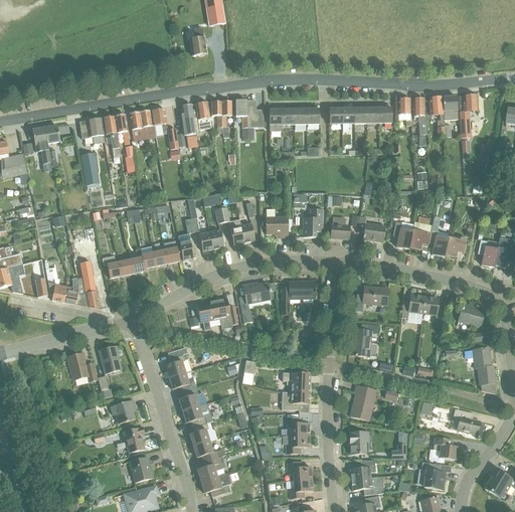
[(204,0),(208,25),(224,22),(220,0),(204,0)]
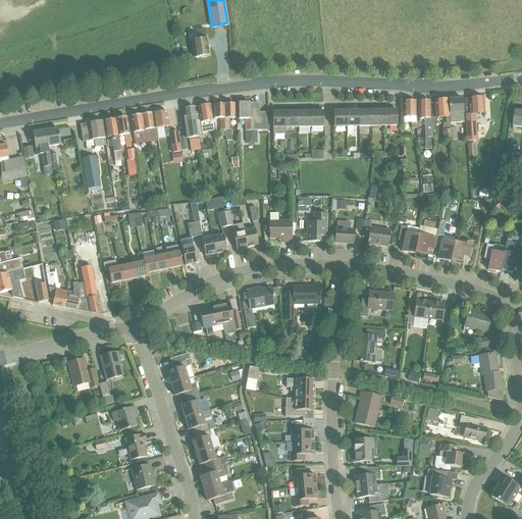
[(198,38),(192,39),(195,56),(201,55),(202,55),(203,55),(203,56),(204,56),(205,55),(206,55),(207,55),(207,54),(208,54),(208,53),(209,53),(204,27),(197,28),(198,38)]
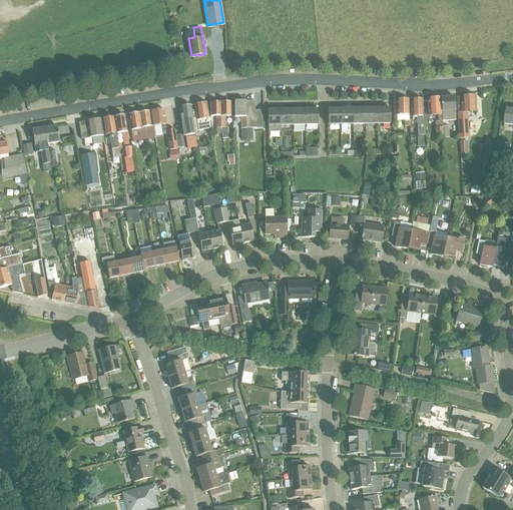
[(476,110),(475,93),(457,94),(459,135),(469,135),(467,110),(476,110)]
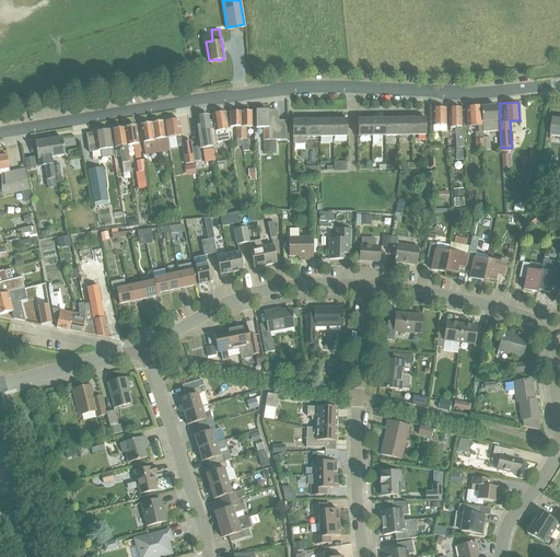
[(482,120),(481,104),(467,105),(468,124),(478,124),(478,130),(475,130),(476,149),(483,148),(483,135),(482,130),(482,120)]
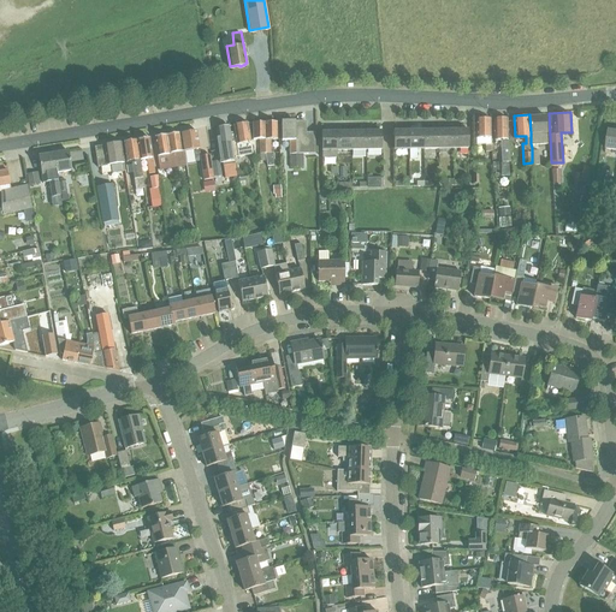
[(548,142),(545,114),(529,114),(531,132),(531,143),(548,142)]
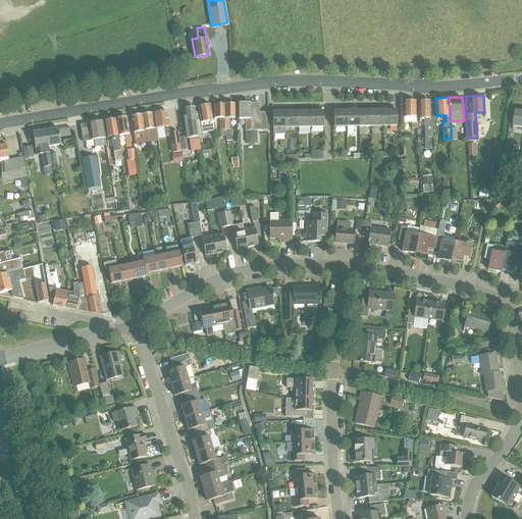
[(430,98),(418,99),(419,117),(424,117),(425,136),(432,135),(430,116),(430,98)]
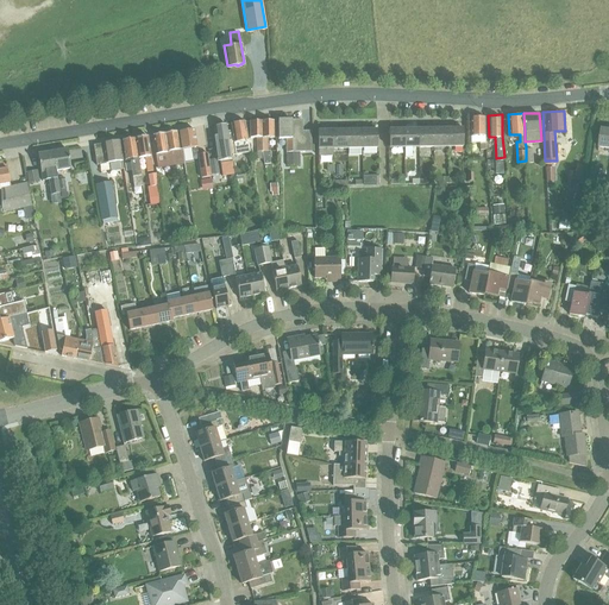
[(485,133),(485,115),(470,115),(471,140),(481,140),(479,142),(481,147),(487,147),(485,142),(485,133)]
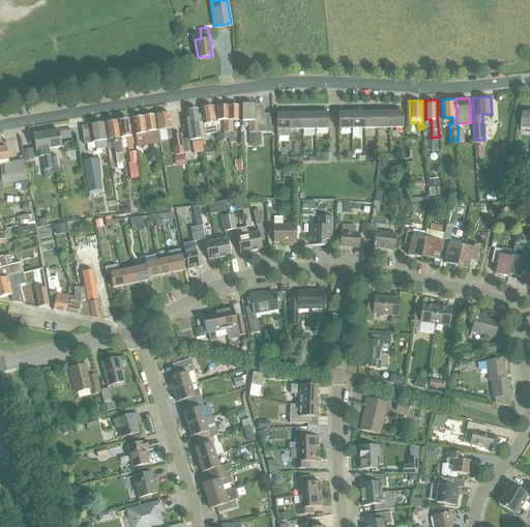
[(248,119),(249,121),(249,142),(261,142),(261,130),(271,129),(270,112),(263,112),(263,103),(242,104),(242,119),(248,119)]
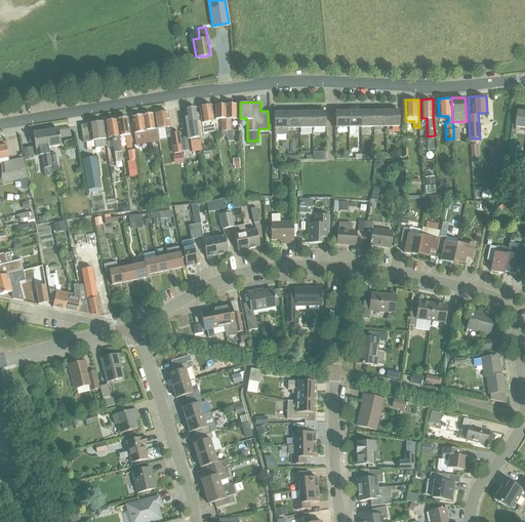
[(200,110),(196,110),(197,120),(198,128),(199,132),(202,131),(215,129),(211,103),(199,105),(200,110)]
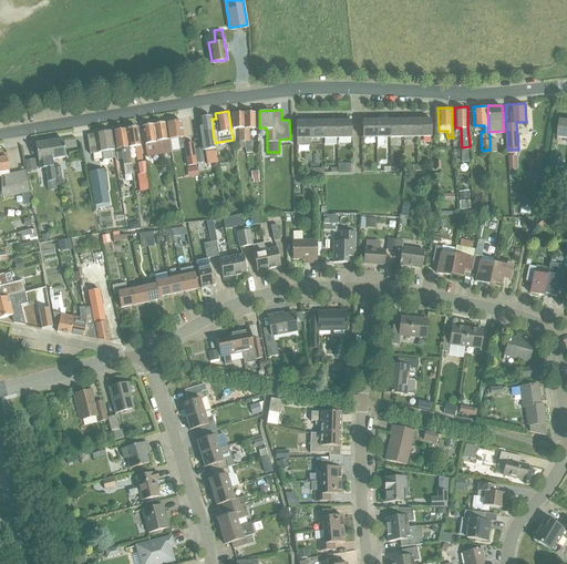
[(245,139),(244,111),(233,111),(233,126),(238,126),(239,145),(245,145),(245,144),(245,139)]
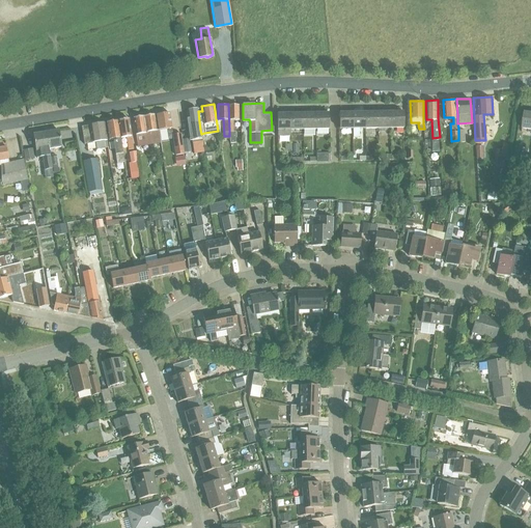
[(229,135),(229,136),(229,137),(230,141),(235,140),(235,130),(233,130),(232,118),(239,118),(239,104),(228,104),(229,130),(229,135)]
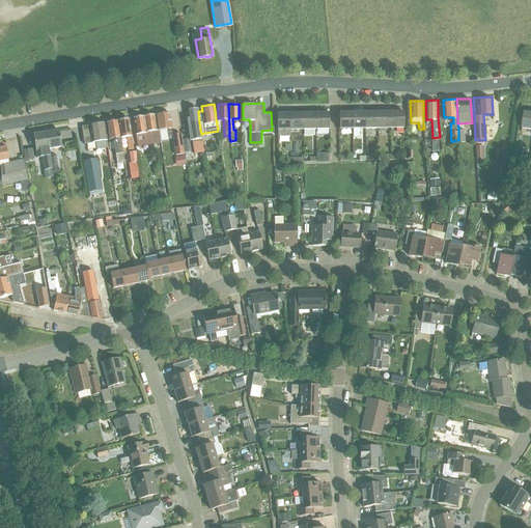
[(200,130),(199,121),(197,107),(187,108),(188,115),(186,117),(190,138),(192,138),(194,151),(203,149),(200,130)]
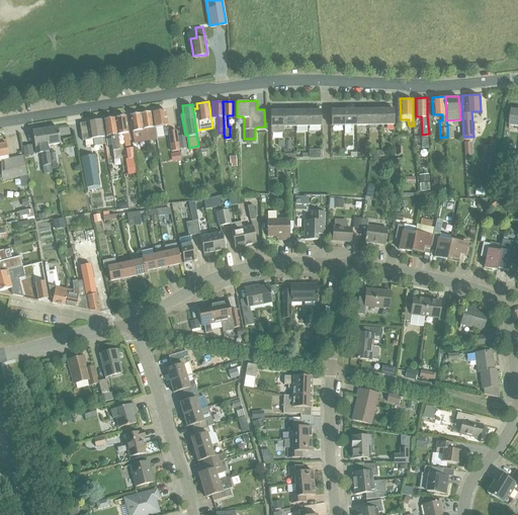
[(356,107),(344,108),(344,123),(356,123),(356,107)]
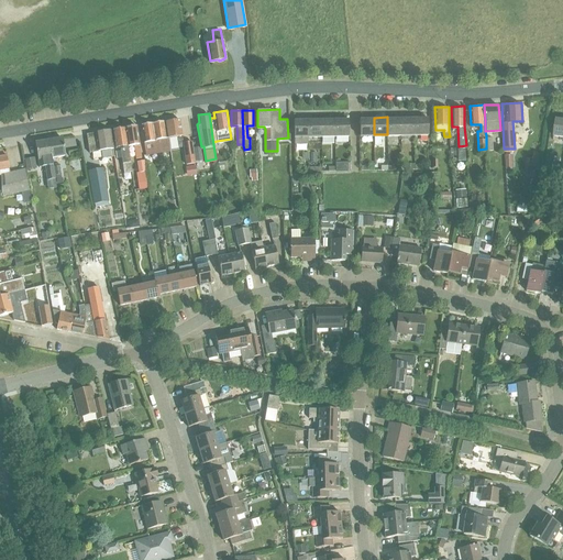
[(400,117),(387,117),(387,134),(401,134),(400,117)]
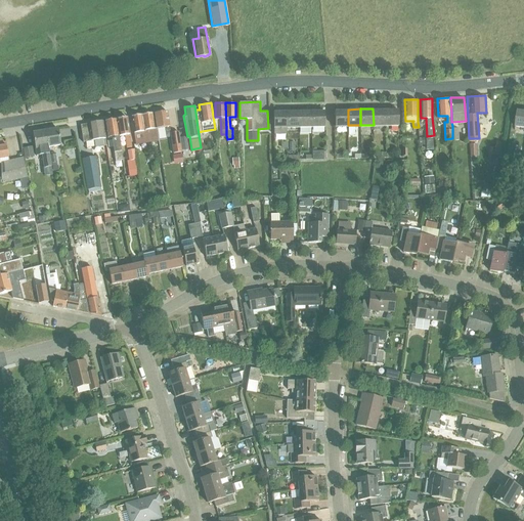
[(386,125),(386,109),(373,109),(374,125),(386,125)]
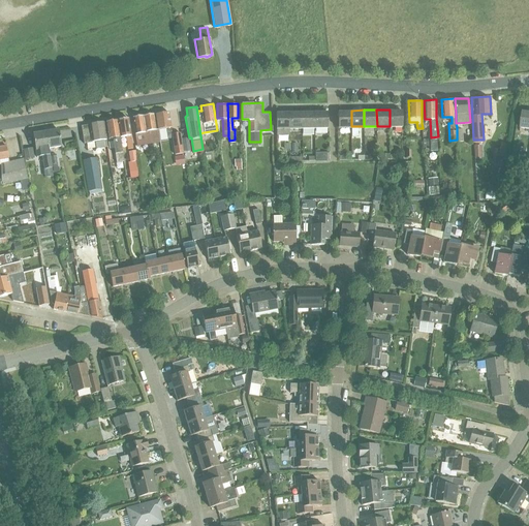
[(390,110),(390,126),(402,125),(402,110),(390,110)]
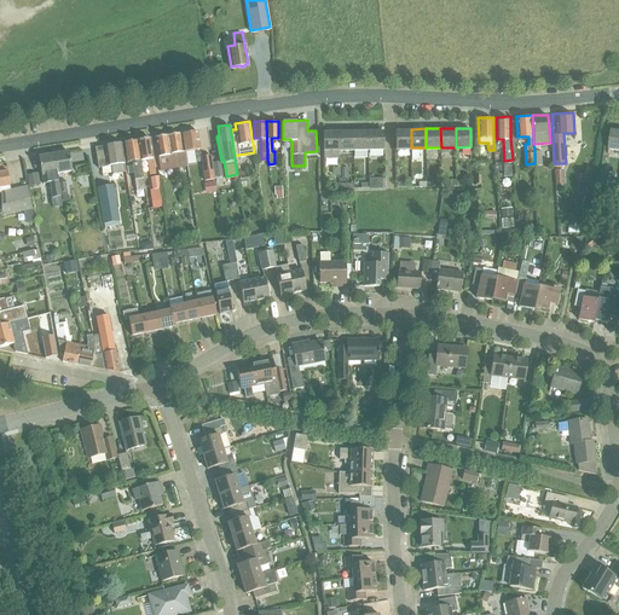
[(618,148),(618,129),(611,128),(608,146),(618,148)]
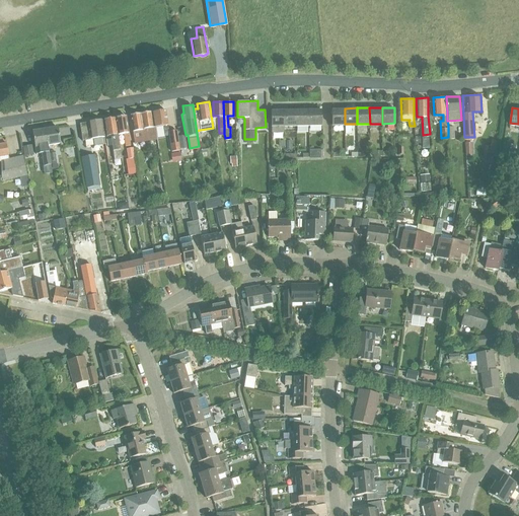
[(168,128),(168,124),(165,108),(152,111),(154,126),(162,124),(163,128),(168,128)]
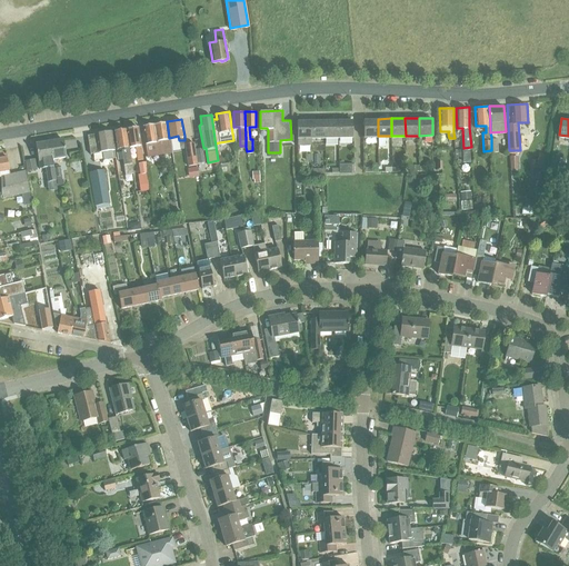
[(325,137),(325,119),(310,120),(311,130),(311,137),(325,137)]
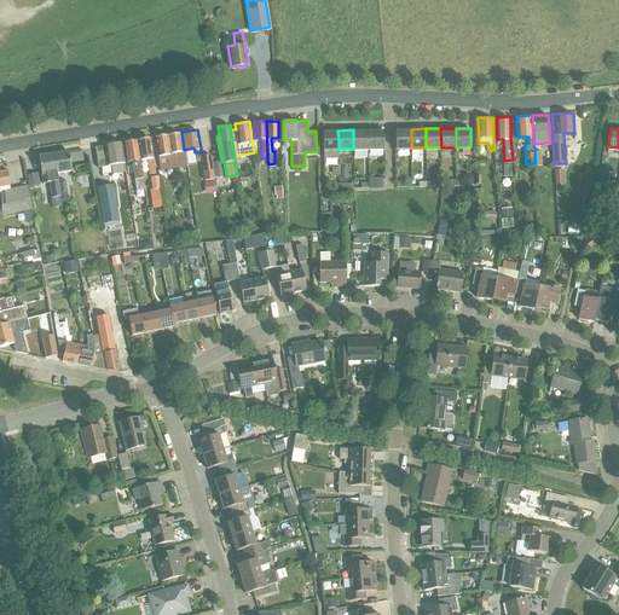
[(368,149),(368,129),(353,129),(353,149),(368,149)]
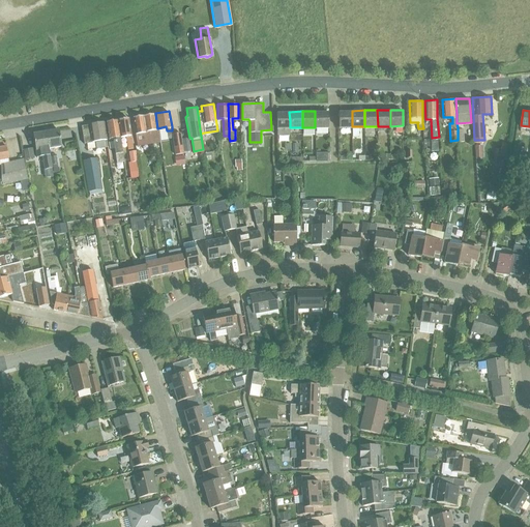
[(328,111),(315,111),(315,127),(328,126),(328,111)]
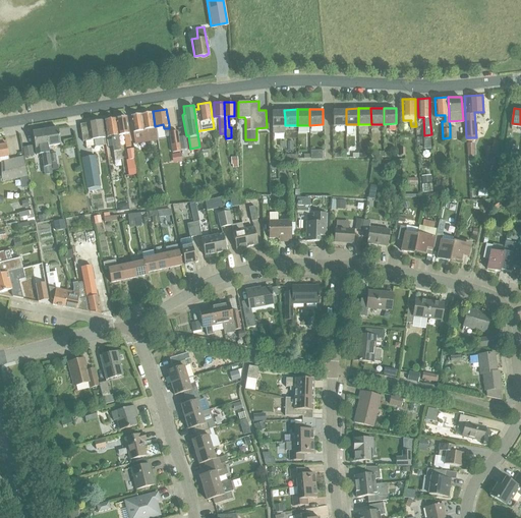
[(346,124),(346,109),(333,109),(333,124),(346,124)]
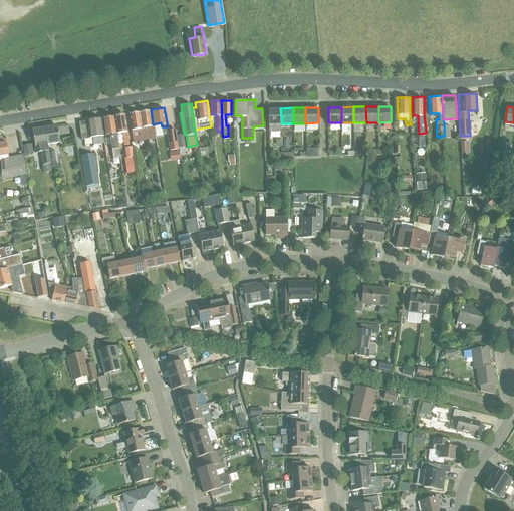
[(281,117),(280,108),(268,108),(268,117),(268,130),(281,130),(281,123),(281,117)]
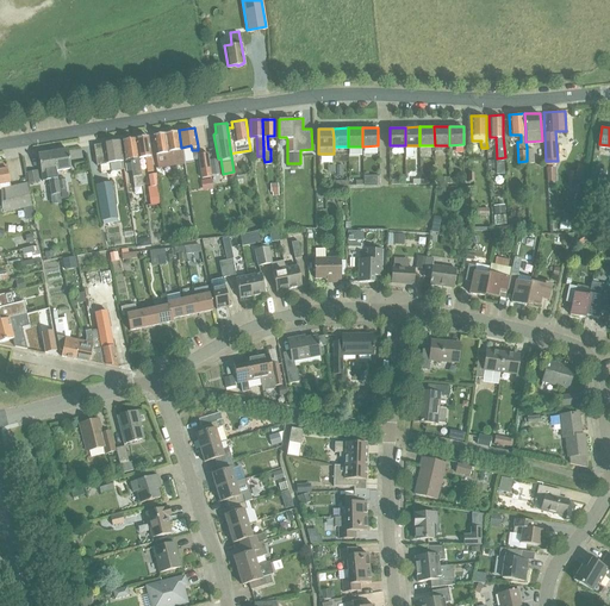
[(169,158),(169,162),(184,161),(181,148),(180,148),(176,130),(165,132),(169,158)]
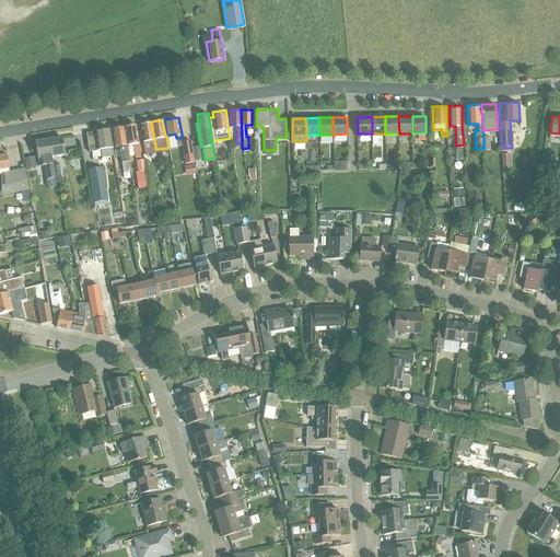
[(140,123),(144,151),(155,149),(155,146),(151,122),(140,123)]
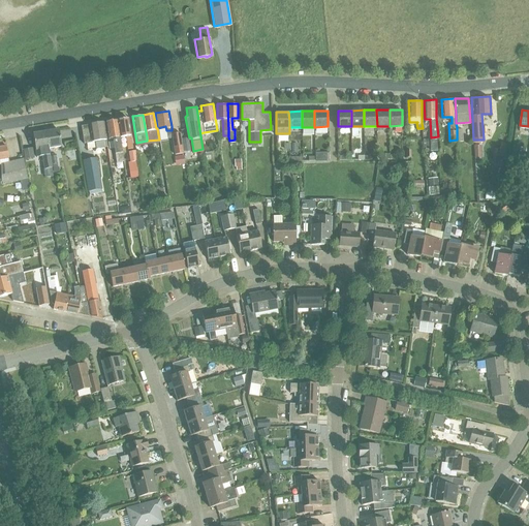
[(128,117),(117,118),(120,136),(126,135),(127,148),(133,147),(128,117)]
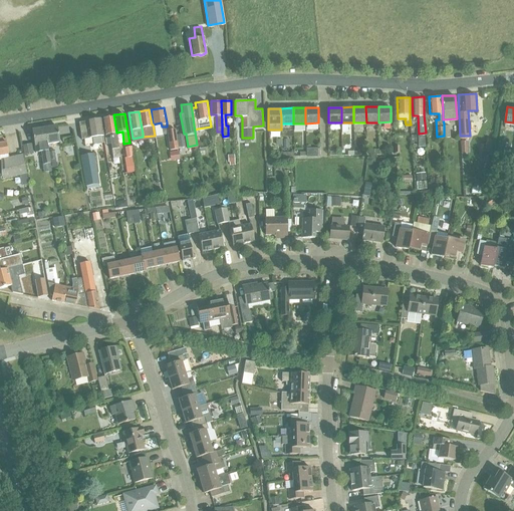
[(116,133),(113,114),(102,116),(105,134),(111,133),(111,135),(109,135),(112,156),(119,155),(116,133)]
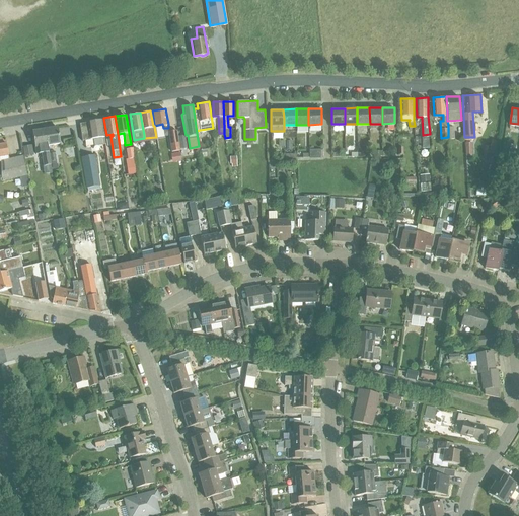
[(101,118),(94,119),(79,122),(82,139),(93,137),(94,143),(105,142),(101,118)]
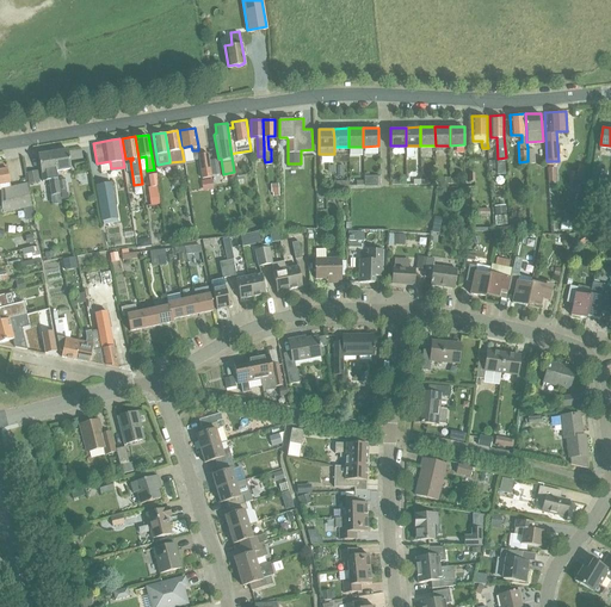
[(67,148),(53,150),(56,169),(71,167),(67,148)]
